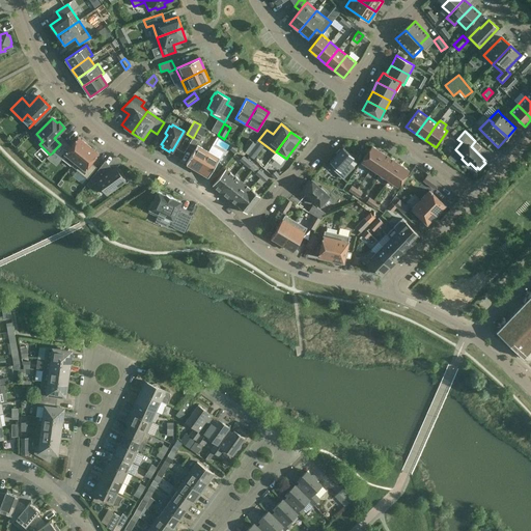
[(198,138),(194,136),(189,144),(194,146),(198,138)]
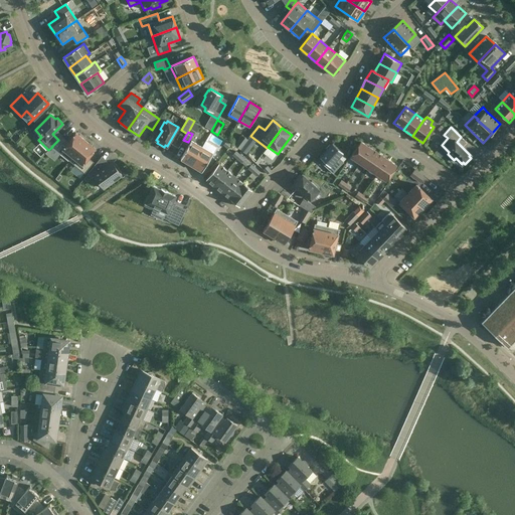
[(52,147),(69,161),(86,141),(75,133),(68,142),(61,136),(58,140),(51,147),(52,147)]
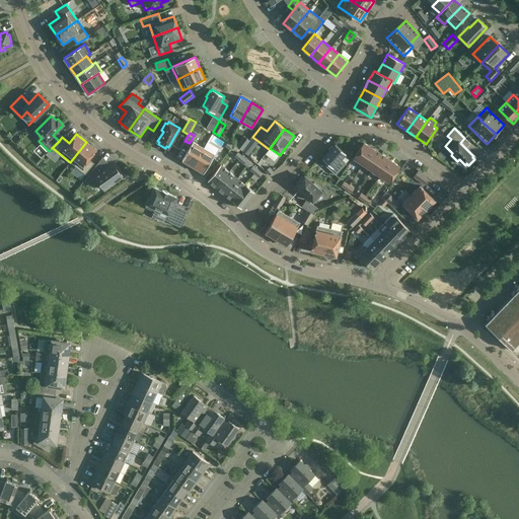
[(249,140),(244,136),(236,146),(242,150),(249,140)]
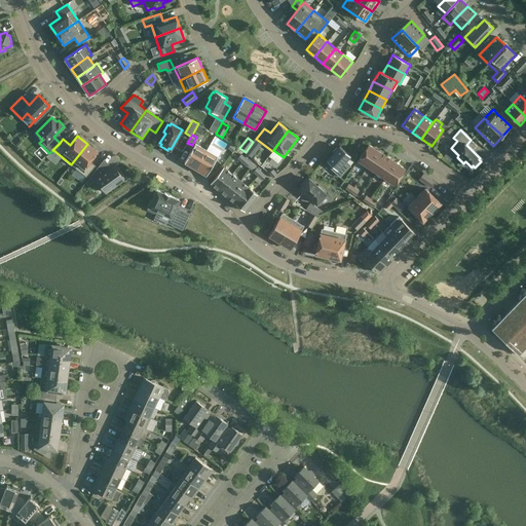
[(98,152),(87,144),(71,164),(86,177),(96,165),(90,161),(98,152)]
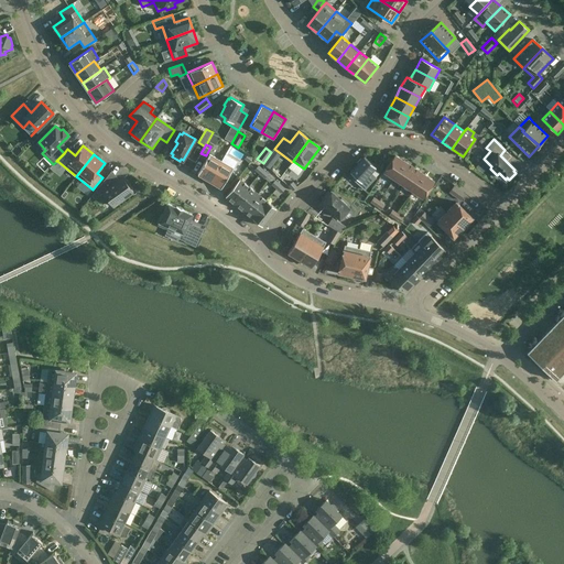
[(209,181),(221,161),(209,154),(197,174),(209,181)]
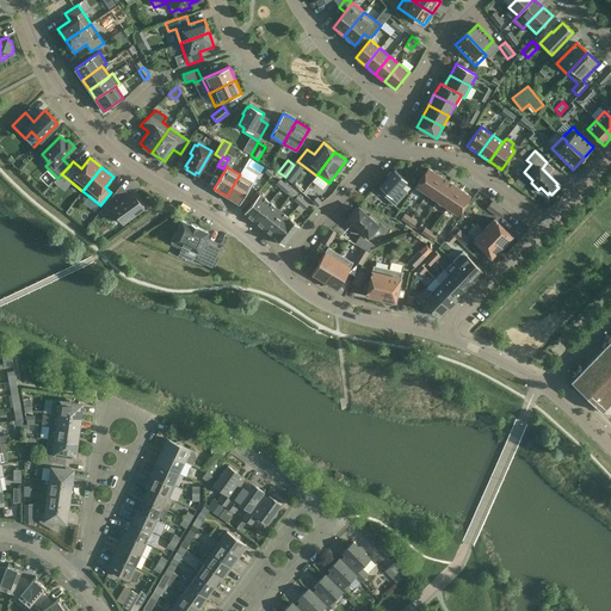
[(426,193),(439,176),(429,167),(415,186),(426,193)]
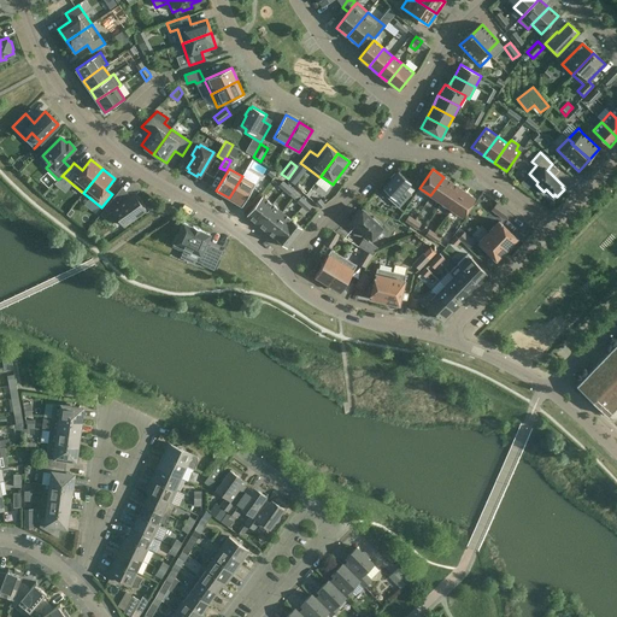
[(411,182),(399,171),(397,174),(395,172),(389,178),(391,180),(383,188),(388,193),(386,195),(399,207),(412,194),(406,188),(411,182)]
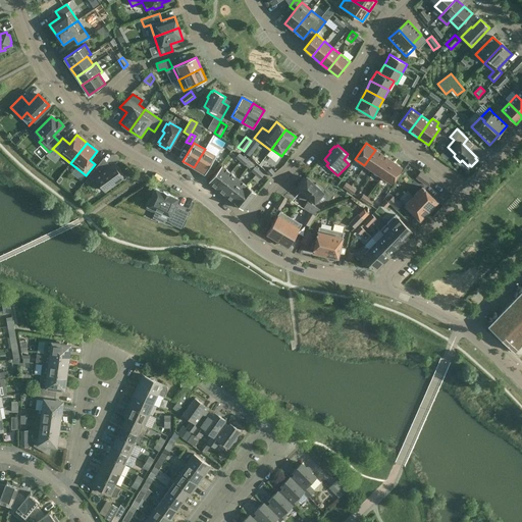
[(244,152),(249,155),(253,151),(248,147),(244,152)]
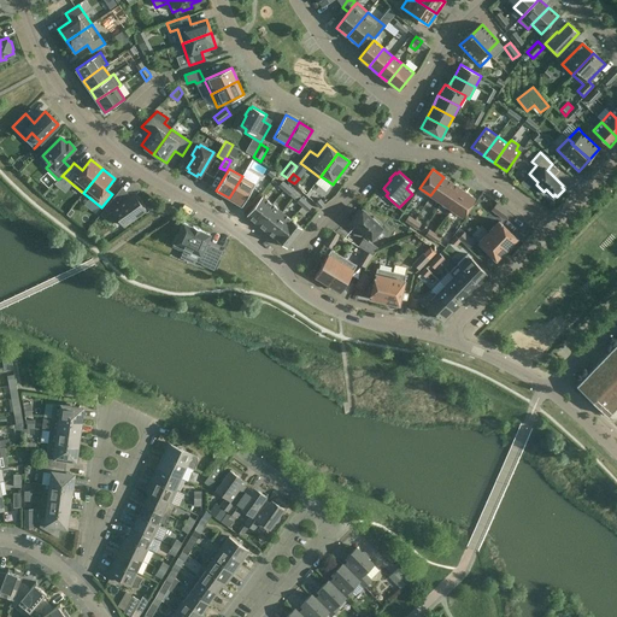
[(256,183),(242,176),(229,198),(242,205),(256,183)]
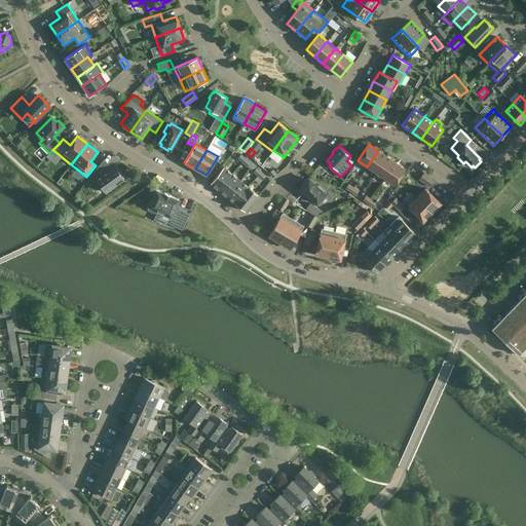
[(367,166),(376,173),(386,156),(378,151),(367,166)]
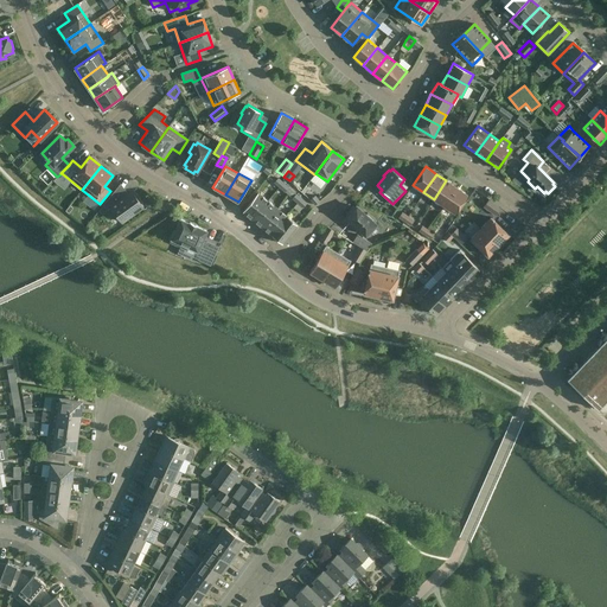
[(446,180),(434,199),(443,206),(457,187),(446,180)]
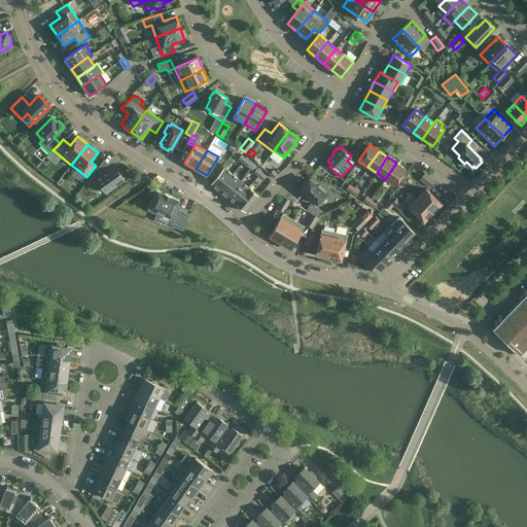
[(90,178),(86,182),(89,185),(93,182),(96,180),(106,192),(125,179),(114,166),(107,171),(102,163),(90,178)]
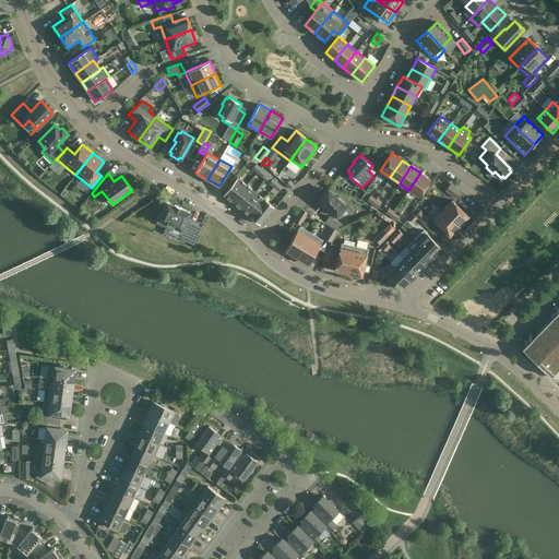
[(420,173),(408,190),(419,197),(430,179),(420,173)]
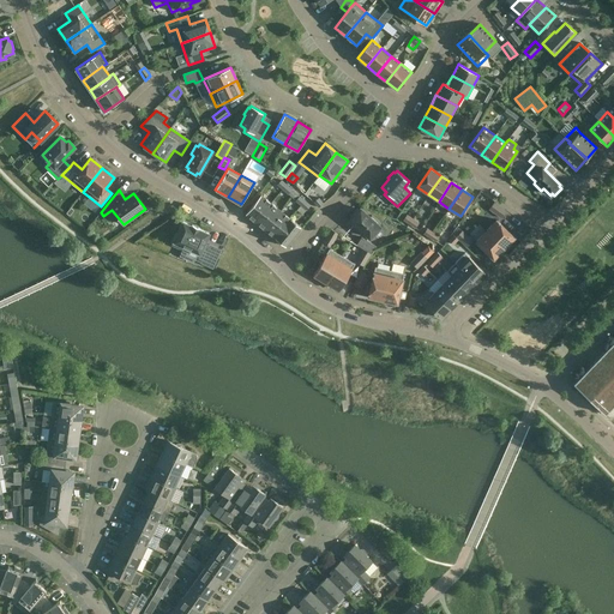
[(245,215),(256,223),(271,203),(260,194),(245,215)]
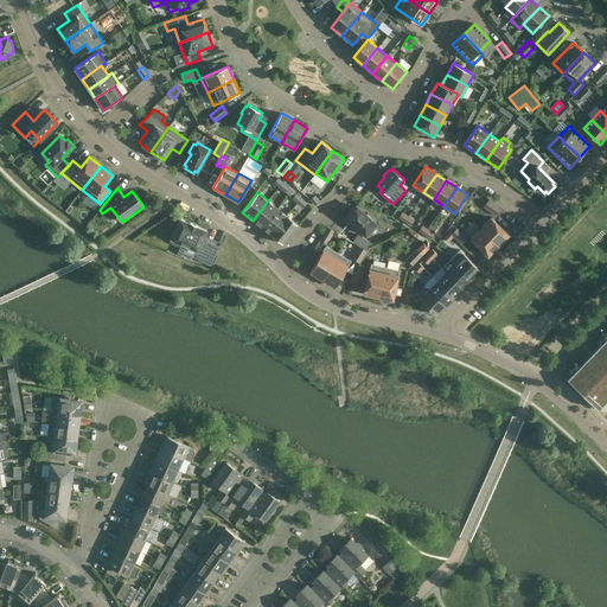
[(87,197),(83,200),(94,209),(97,204),(87,197)]
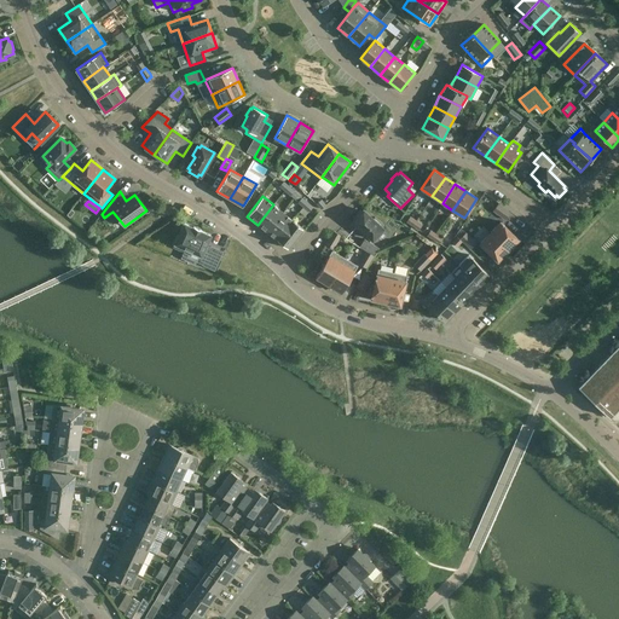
[(510,213),(498,203),(493,210),(505,219),(510,213)]
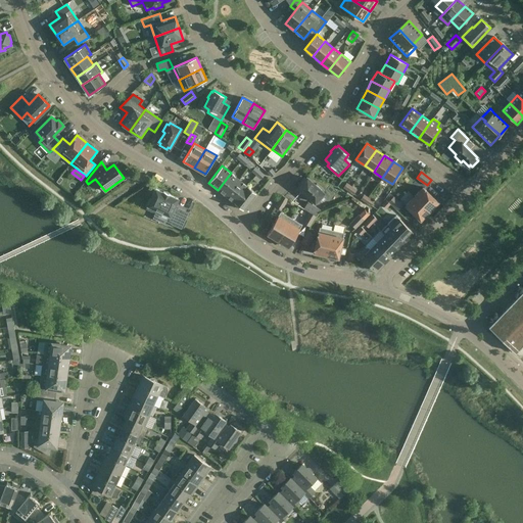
[(239,180),(231,173),(218,190),(226,196),(239,180)]
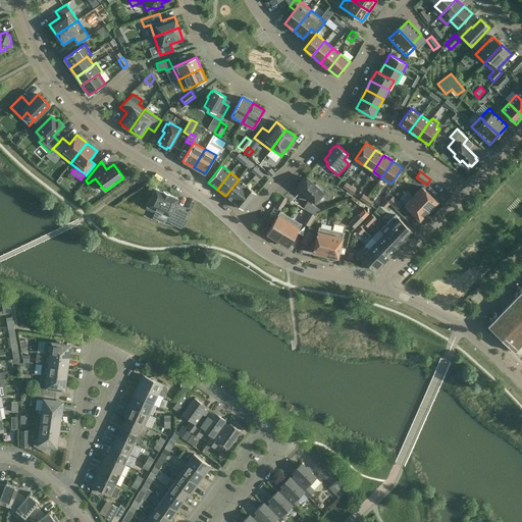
[(305,179),(303,177),(298,184),(299,186),(298,187),(314,202),(323,193),(321,191),(322,189),(316,184),(314,185),(306,177),(305,179)]
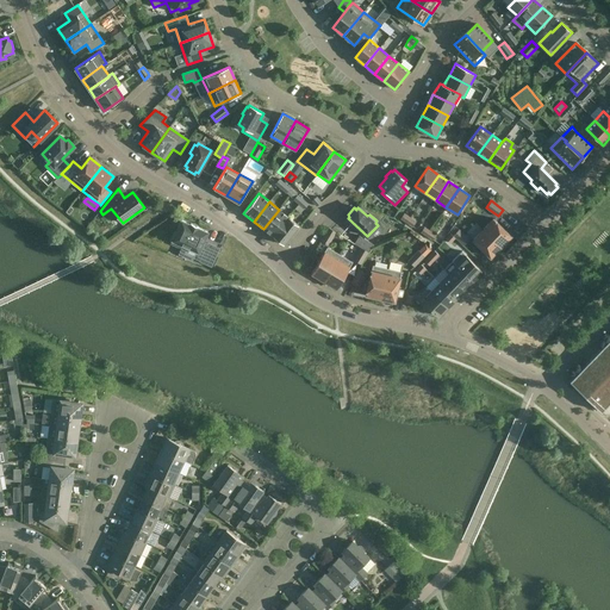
[(288,217),(279,210),(263,229),(273,236),(288,217)]
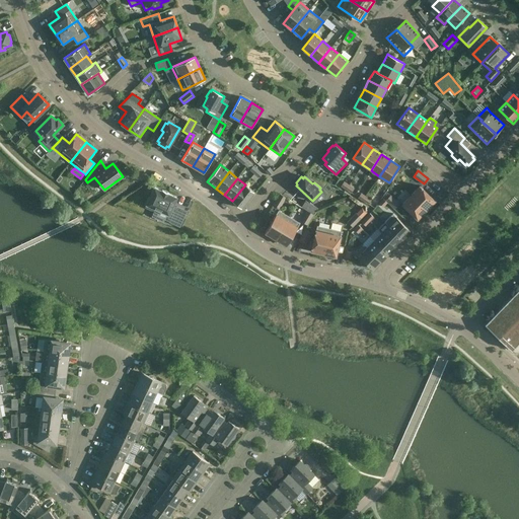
[(254,192),(245,184),(232,201),(241,208),(254,192)]
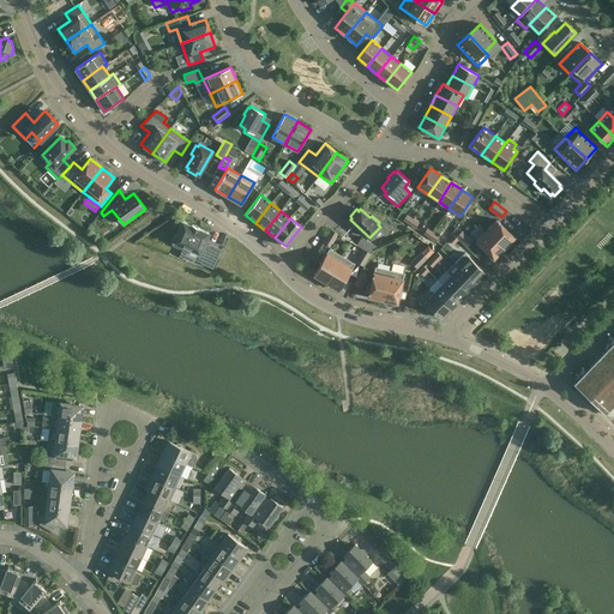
[(497,220),(486,230),(504,248),(515,238),(497,220)]
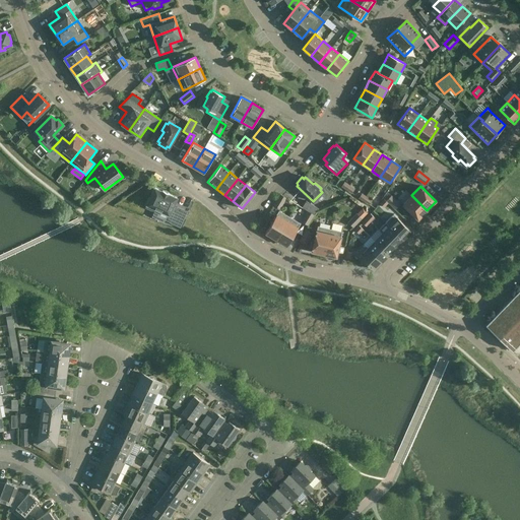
[(178,208),(173,206),(177,197),(170,194),(170,193),(163,190),(163,191),(154,188),(150,197),(145,207),(153,210),(154,208),(169,214),(166,219),(172,222),(171,222),(180,226),(187,211),(178,207),(178,208)]
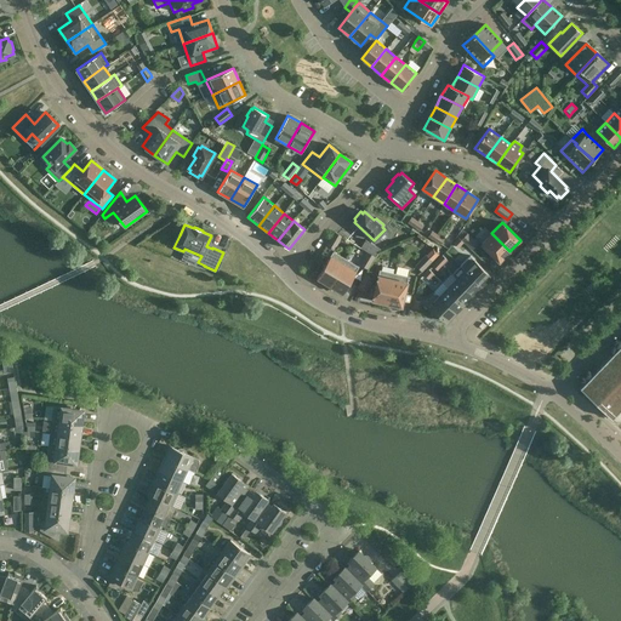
[(342,237),(335,232),(328,245),(335,249),(342,237)]
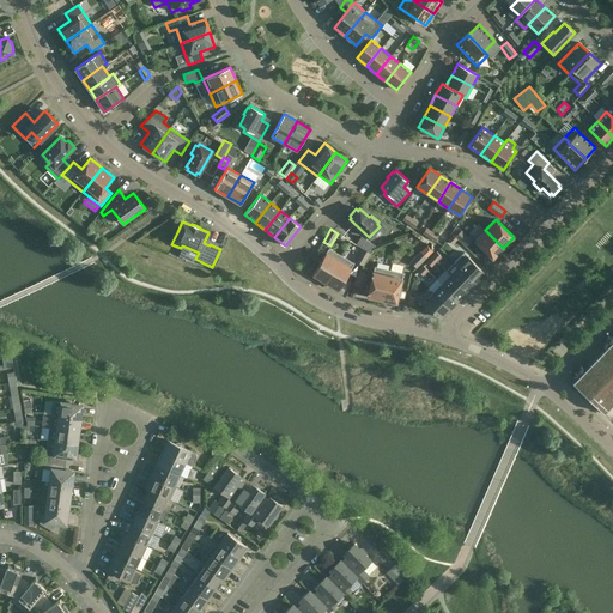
[(472,241),(461,230),(455,236),(466,247),(472,241)]
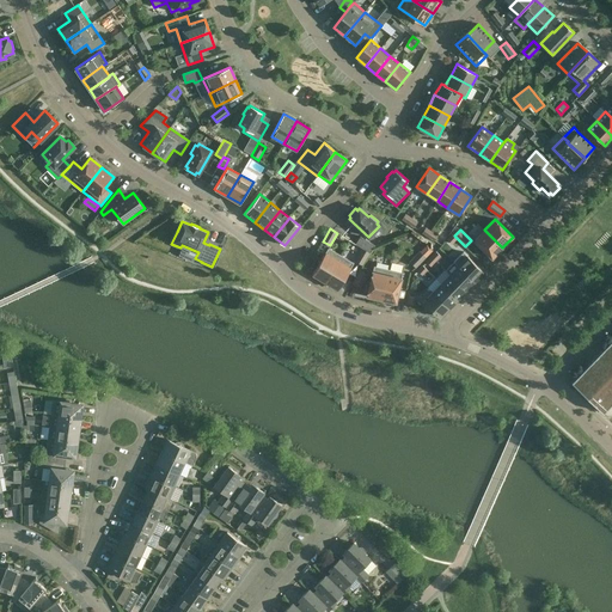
[(502,248),(484,230),(475,240),(491,258),(502,248)]
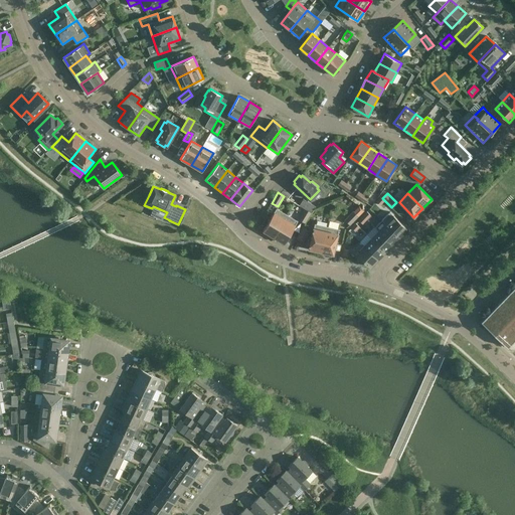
[(315,206),(303,199),(299,205),(305,208),(311,212),(312,212),(315,206)]
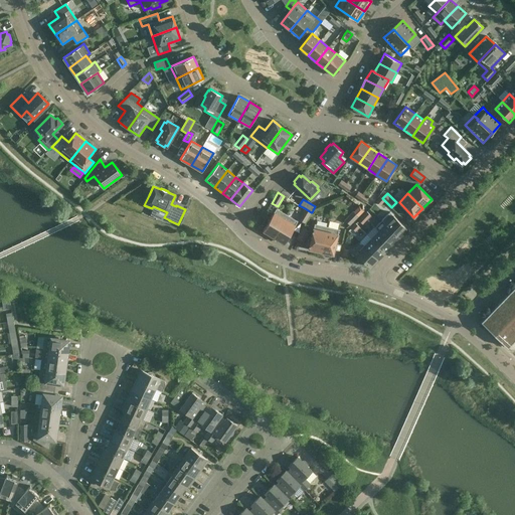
[(353,211),(345,220),(350,225),(358,216),(364,210),(359,205),(353,211)]
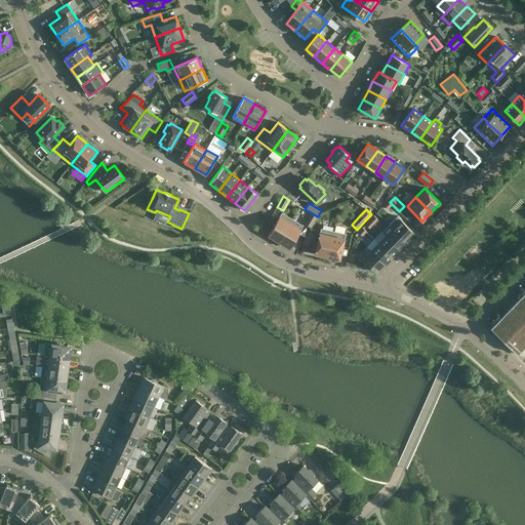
[(268,235),(279,242),(292,218),(282,212),(268,235)]
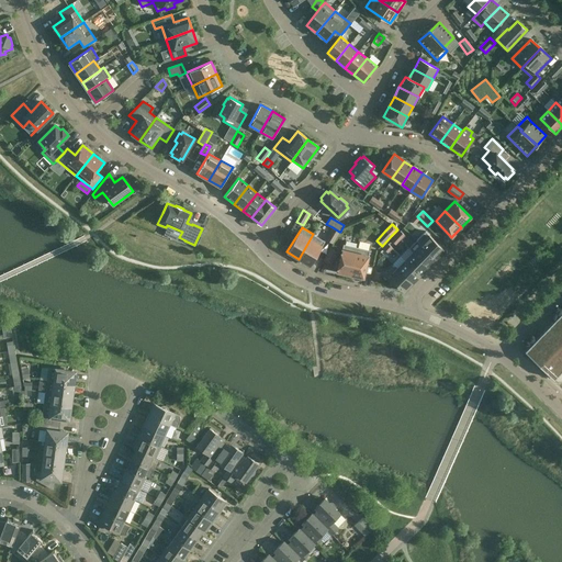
[(339,232),(333,227),(326,239),(333,244),(339,232)]
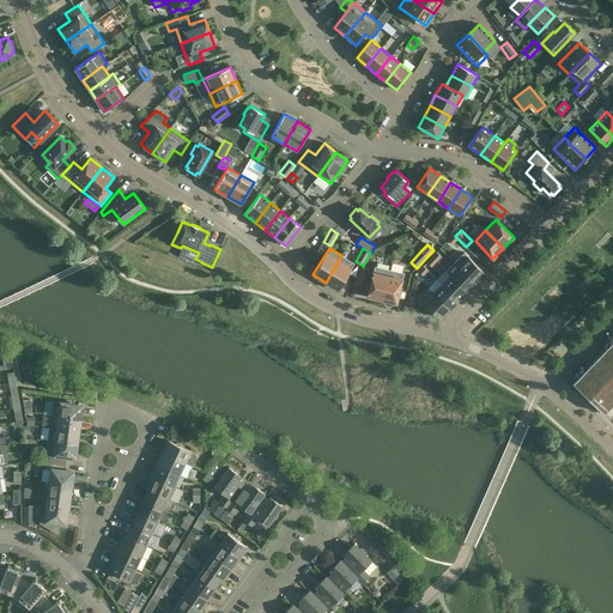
[(457,259),(455,262),(459,266),(475,281),(485,272),(463,253),(457,259)]
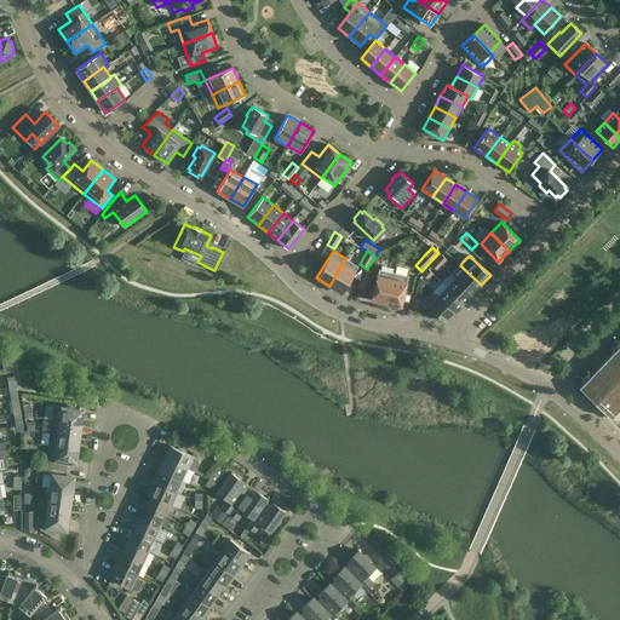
[(345,258),(329,286),(343,293),(359,267),(345,258)]
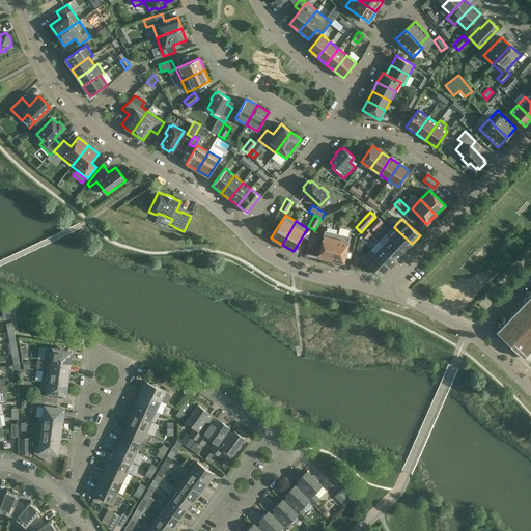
[(388,233),(386,234),(390,239),(404,252),(412,244),(397,230),(394,227),(388,233)]
